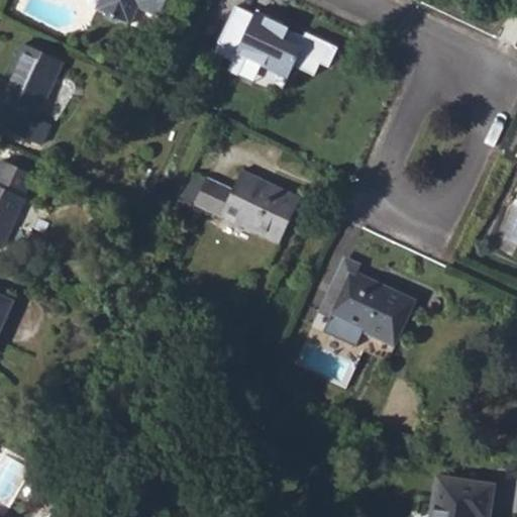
[(98,0),(95,9),(104,13),(105,18),(117,24),(122,21),(129,24),(137,8),(157,17),(165,0),(98,0)]
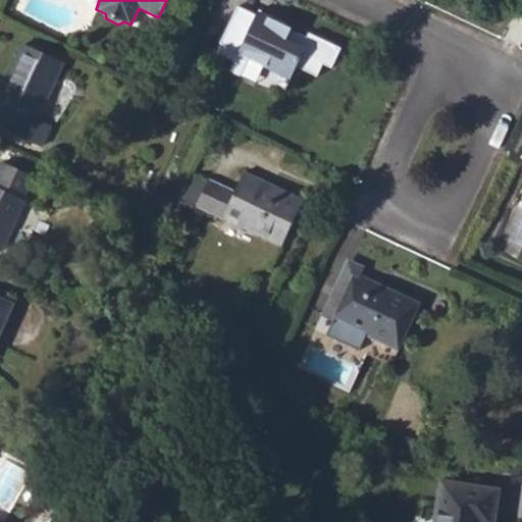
[(229,44),(262,59),(279,68),(299,28),(278,18),(277,21),(260,13),(261,10),(249,4),(229,44)]
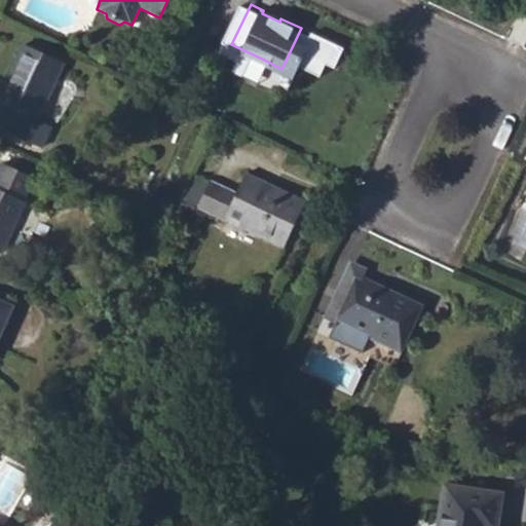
[(263,10),(262,13),(279,22),(280,19),(263,10)]
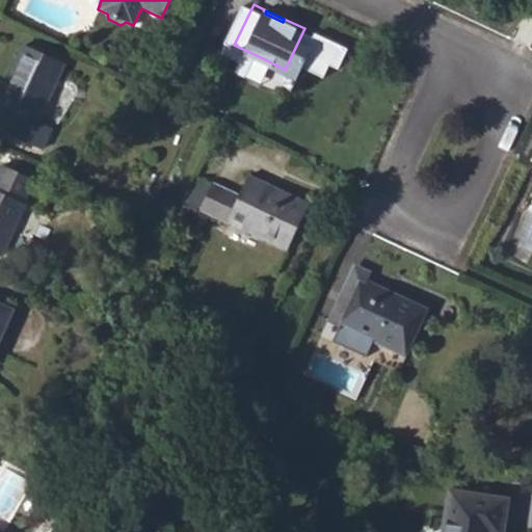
[(234,45),(231,56),(261,71),(267,60),(234,45)]
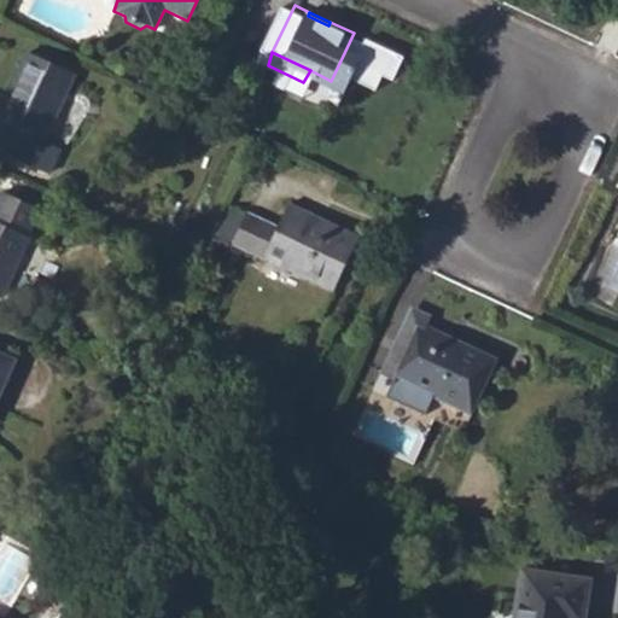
[(0,128),(0,150),(48,174),(59,151),(42,143),(74,75),(27,53),(0,112),(0,123),(3,124),(0,128)]
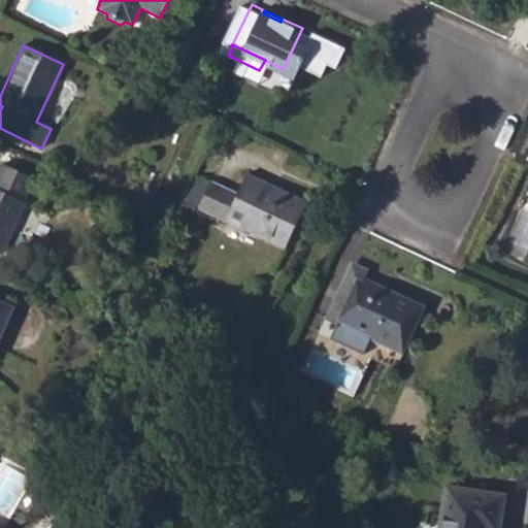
[(0,253),(1,254),(25,203),(23,202),(33,179),(2,165),(0,170),(0,253)]
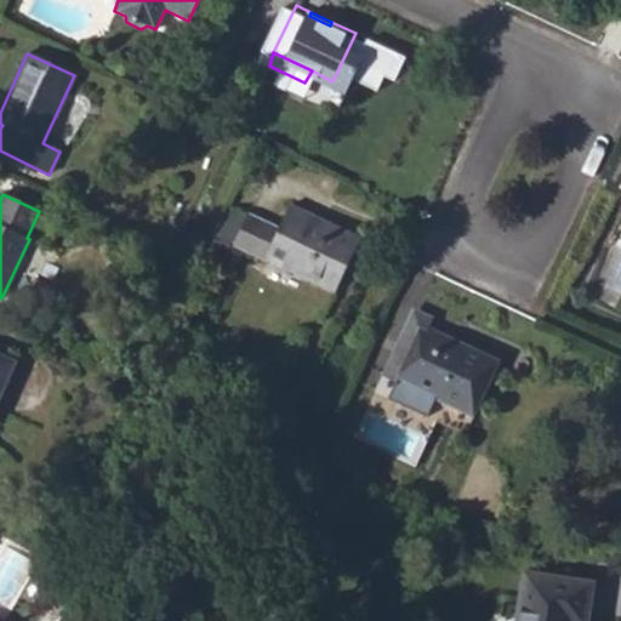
[(235,245),(335,292),(360,238),(291,205),(280,228),(250,214),(235,245)]
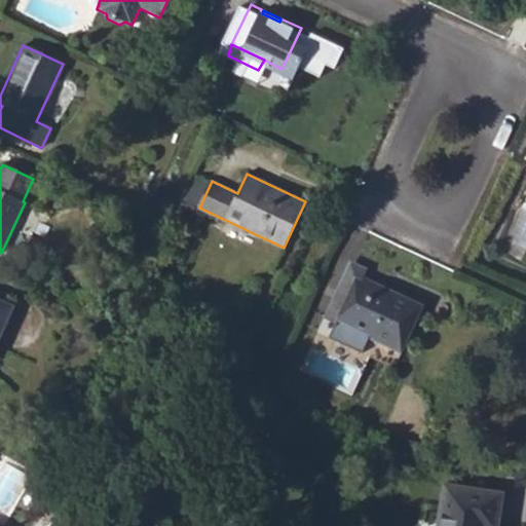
[(119,216),(130,222),(135,214),(124,208),(119,216)]
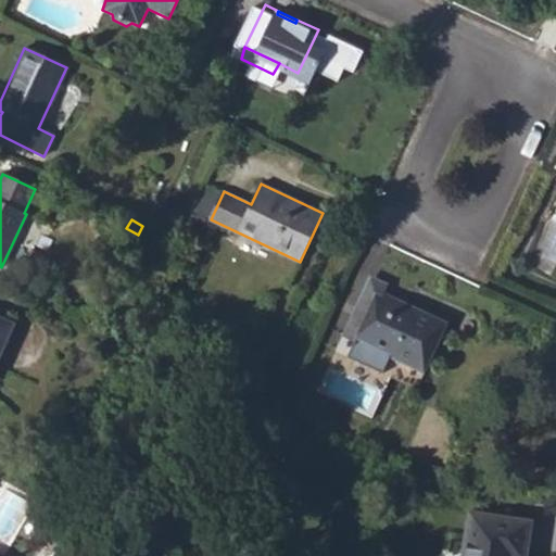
[(352,338),(376,288),(381,291),(386,281),(370,274),(343,332),(352,338)]
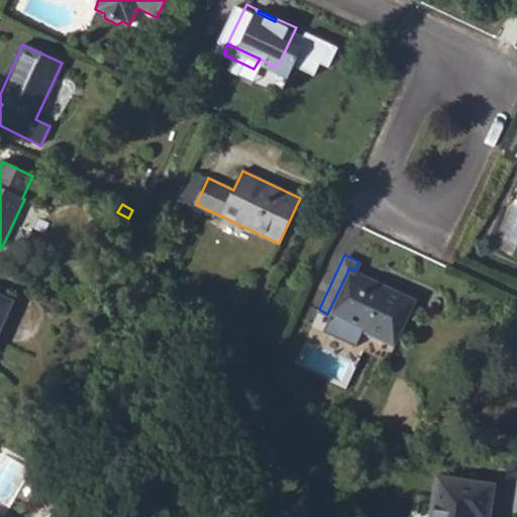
[(327,314),(328,314),(370,333),(394,345),(416,299),(354,271),(349,268),(327,314)]
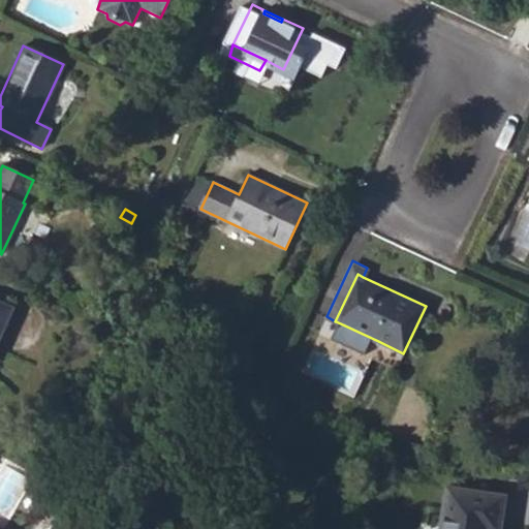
[(0,337),(14,308),(0,301),(0,337)]
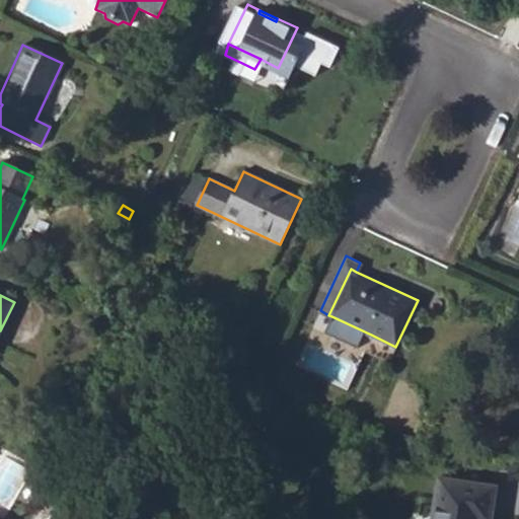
[(329,315),(323,330),(364,349),(371,335),(329,315)]
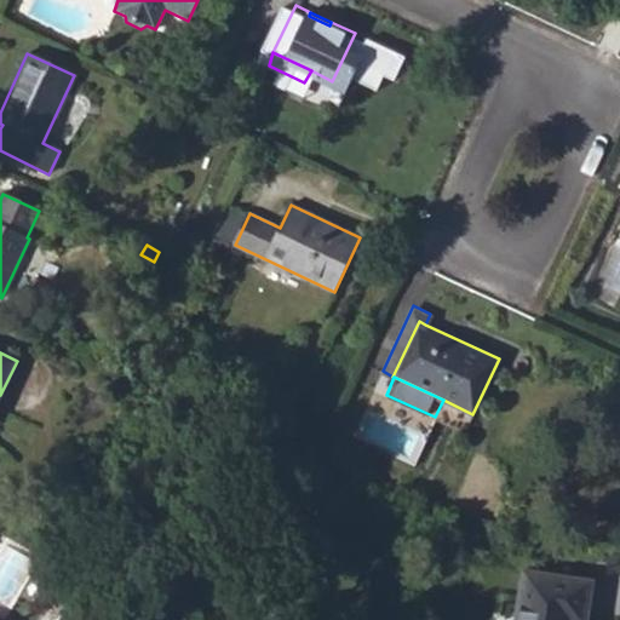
[(586,619),(592,580),(524,570),(516,619),(586,619)]
